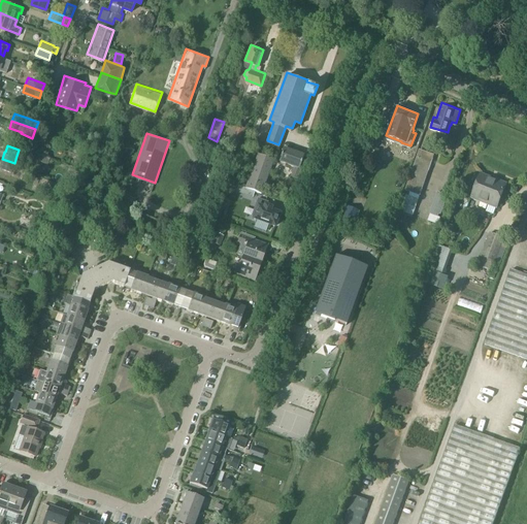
[(280,159),(295,164),(292,173),(298,175),(301,166),(307,168),(313,154),(299,149),(298,151),(284,145),(280,159)]
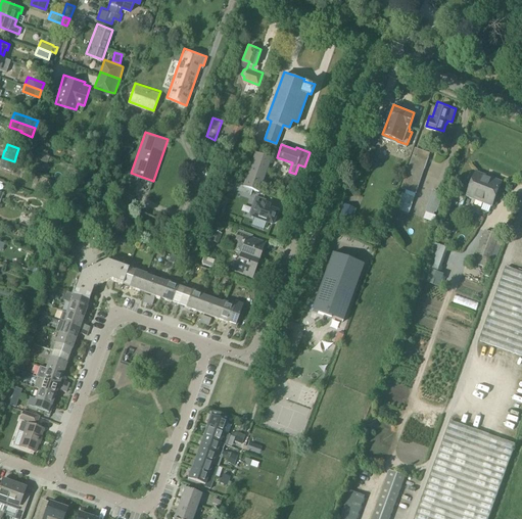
[(401,189),(402,189),(397,206),(410,210),(431,150),(416,145),(401,189)]
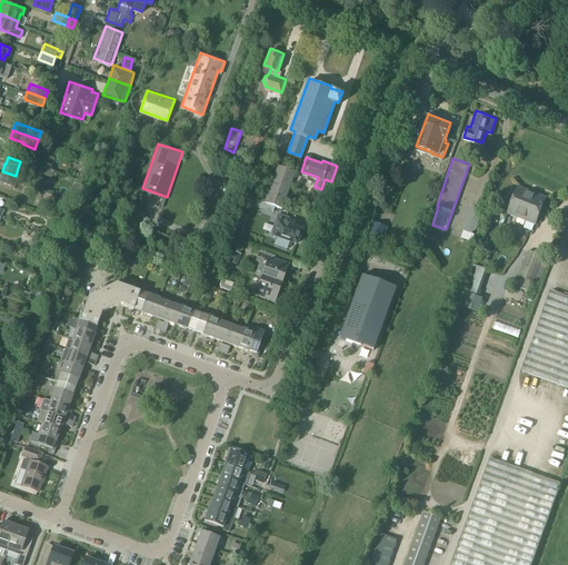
[(279,162),(266,199),(266,200),(282,206),(296,169),(279,162)]
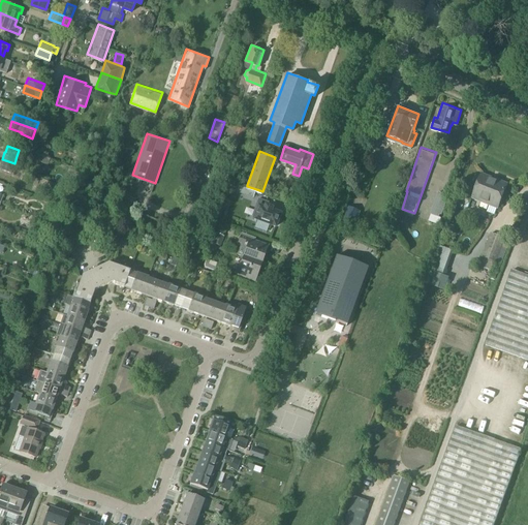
[(0,162),(0,165),(11,171),(14,163),(2,159),(0,162)]
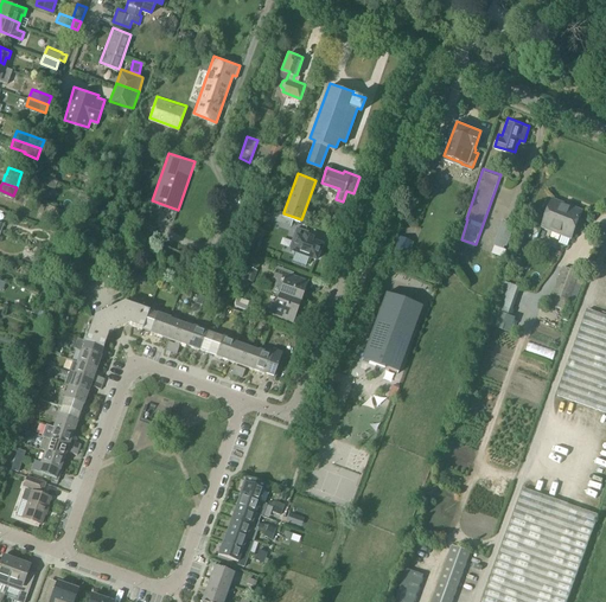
[(584,207),(554,196),(542,225),(572,237),(584,207)]
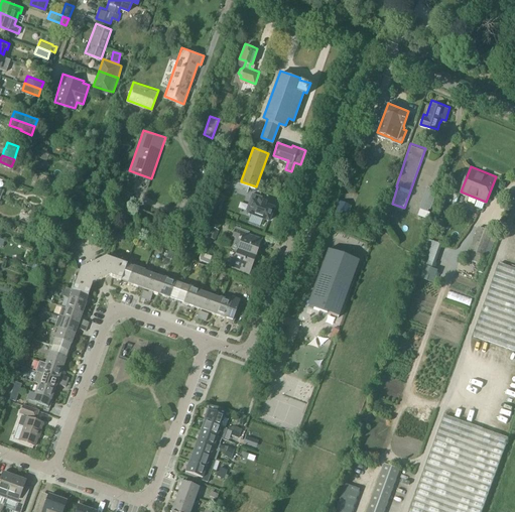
[(51,175),(41,171),(37,184),(42,186),(45,178),(49,179),(51,175)]
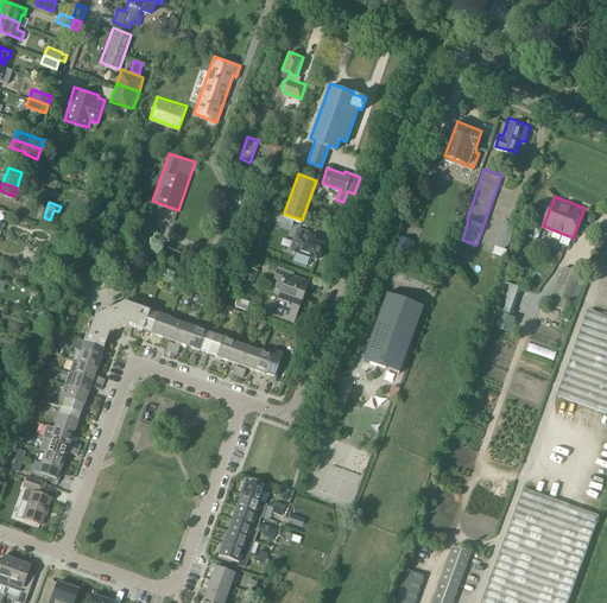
[(537,224),(542,210),(533,208),(529,222),(537,224)]
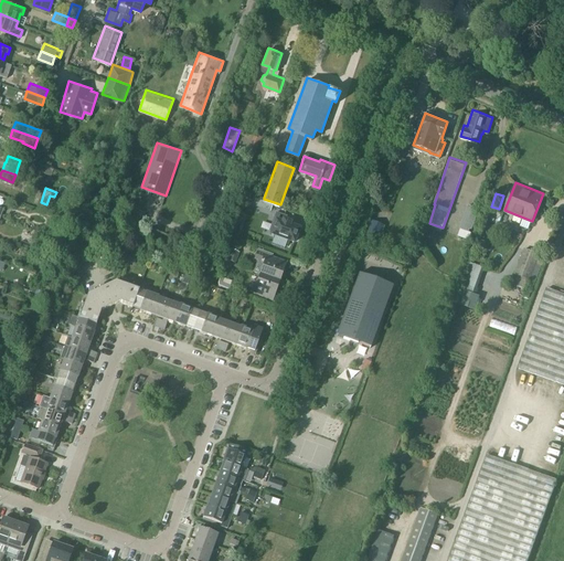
[(253,194),(251,201),(270,208),(274,202),(264,199),(253,194)]
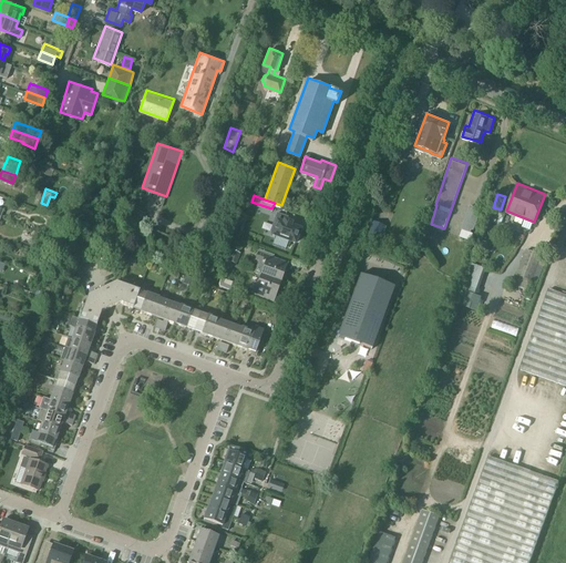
[(467,216),(465,221),(461,234),(471,237),(476,221),(474,219),(480,206),(472,203),(466,216),(467,216)]
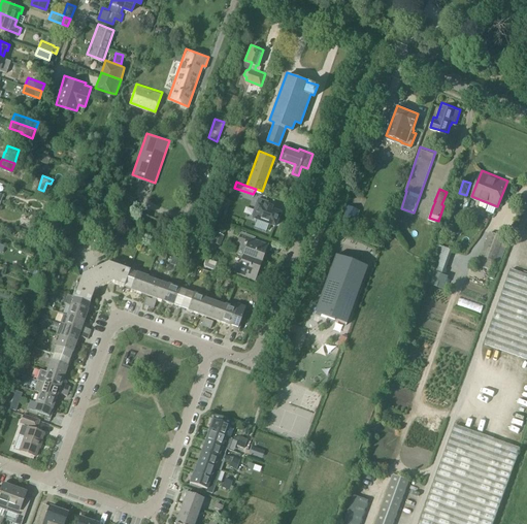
[(252,213),(254,213),(252,217),(276,226),(282,209),(272,206),(273,204),(267,202),(269,199),(259,195),(252,213)]
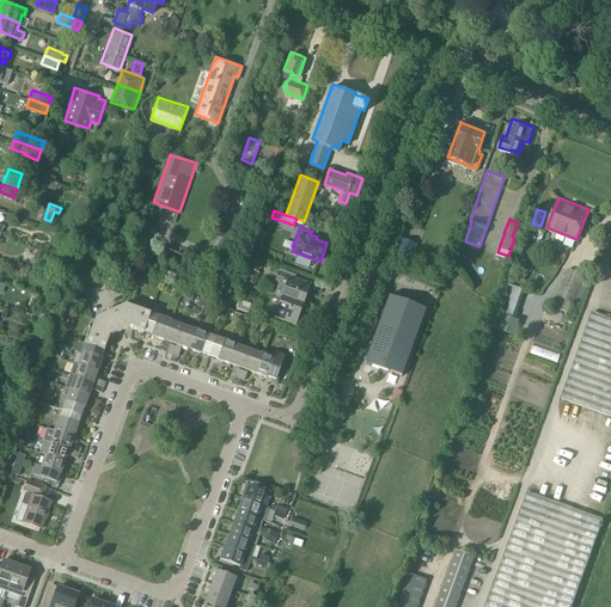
[(395,253),(410,259),(417,240),(402,234),(395,253)]
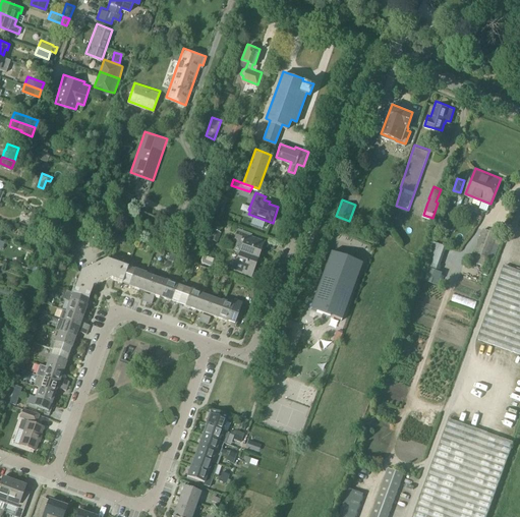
[(238,237),(234,248),(238,249),(257,256),(262,244),(252,241),(254,235),(251,234),(252,231),(238,226),(235,236),(238,237)]
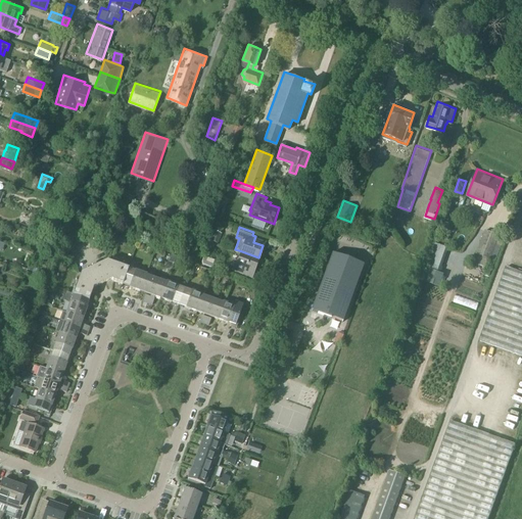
[(477,250),(491,256),(500,232),(485,227),(477,250)]
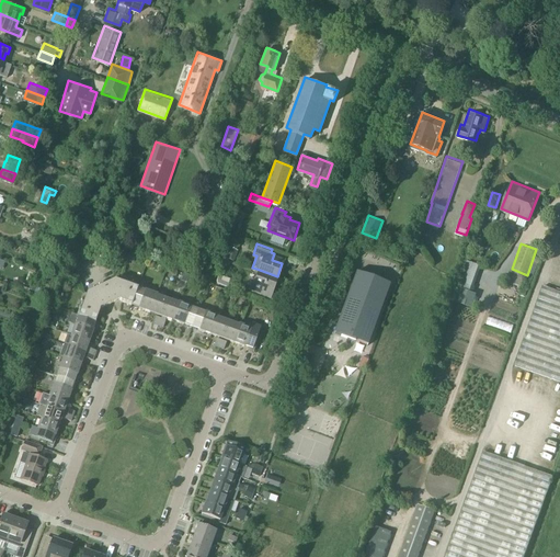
[(230,245),(227,256),(235,259),(239,248),(230,245)]
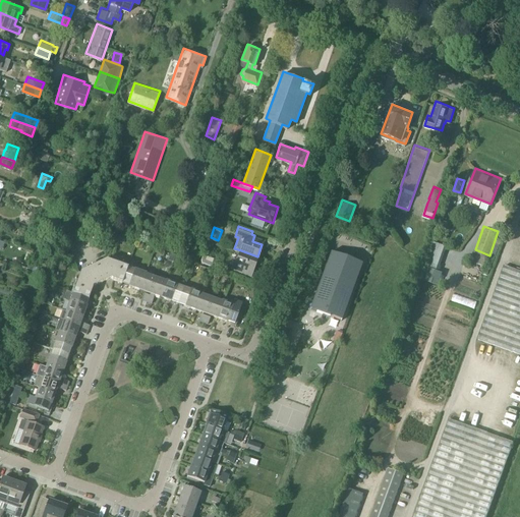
[(234,261),(232,261),(230,267),(242,272),(244,265),(253,268),(257,256),(238,249),(234,261)]
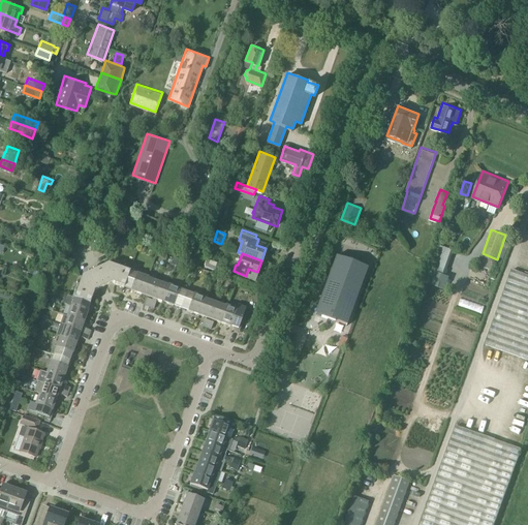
[(346,322),(347,322),(369,265),(336,253),(315,311),(336,318),(337,315),(347,319),(346,322)]
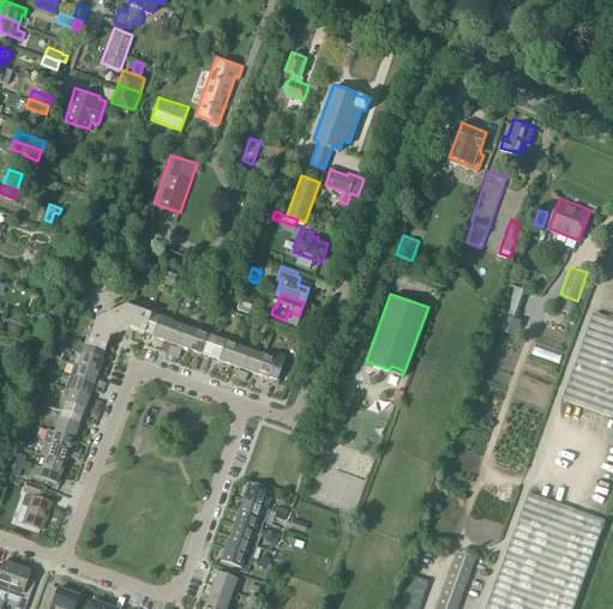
[(240,297),(239,301),(238,306),(252,312),(256,302),(240,297)]
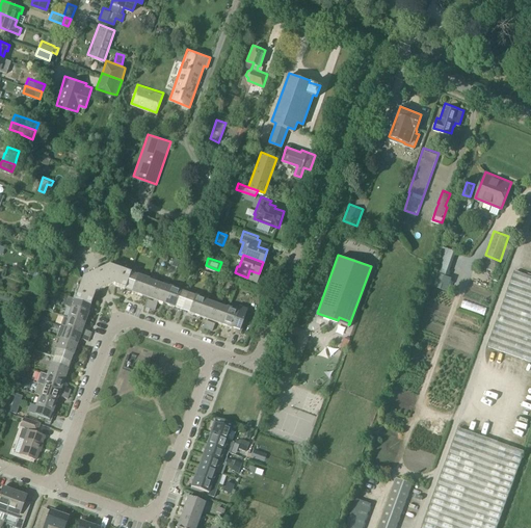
[(113,282),(109,262),(96,269),(83,274),(96,290),(100,288),(101,286),(103,285),(106,283),(109,284),(113,282)]
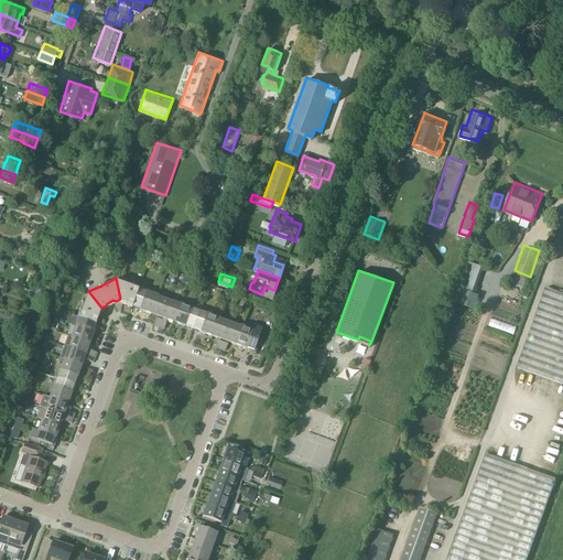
[(120,299),(122,300),(133,303),(139,287),(116,278),(120,299)]
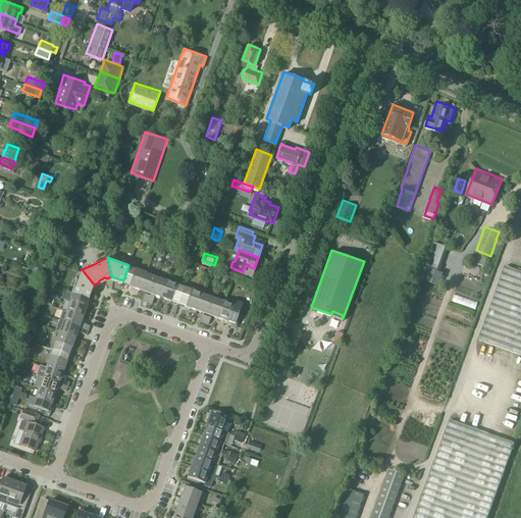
[(520,268),(506,263),(479,338),(520,352),(520,268)]
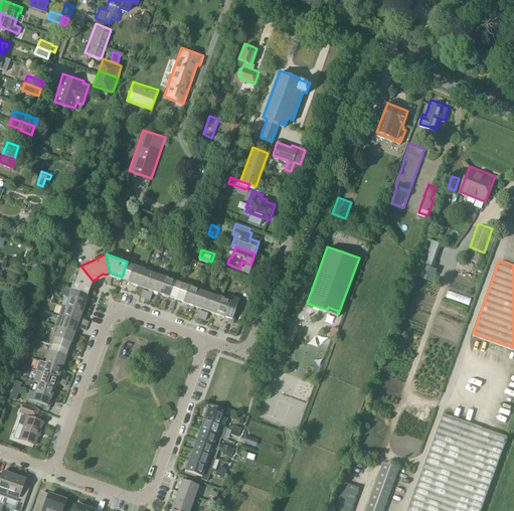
[(122,277),(128,280),(139,284),(144,268),(134,264),(134,265),(127,262),(122,277)]
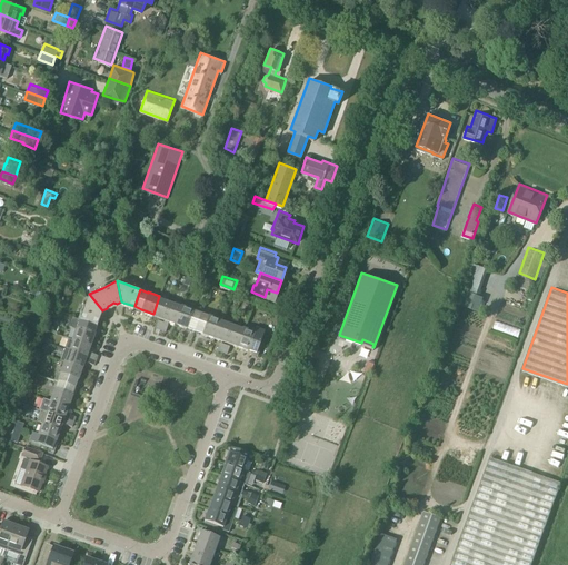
[(102,310),(89,294),(80,317),(97,324),(101,313),(102,310)]
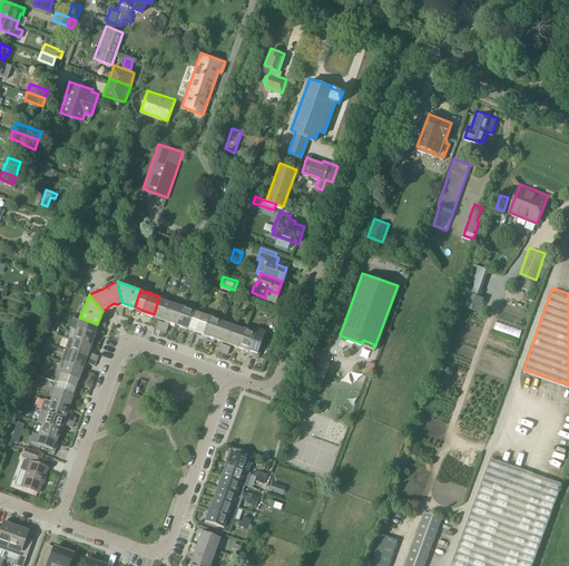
[(159,296),(154,314),(165,319),(172,301),(160,296),(159,296)]
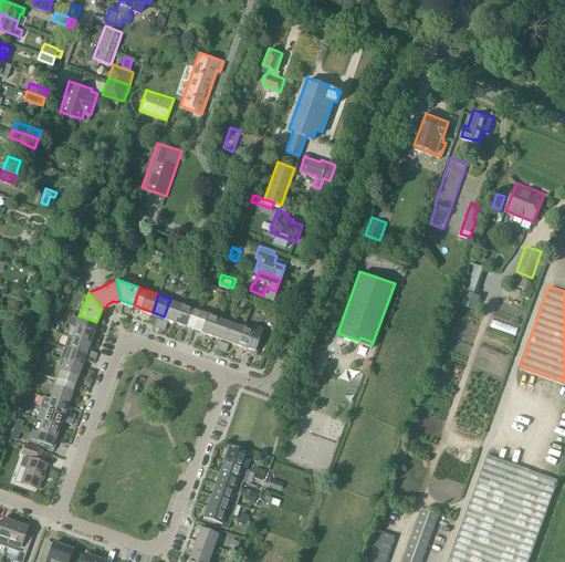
[(170,299),(164,316),(175,320),(181,302),(181,301),(180,302),(170,299)]
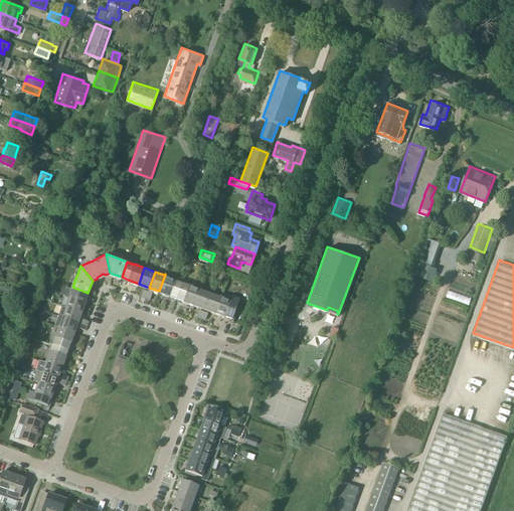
[(159,291),(169,295),(170,295),(177,297),(182,282),(175,279),(175,278),(165,275),(159,291)]
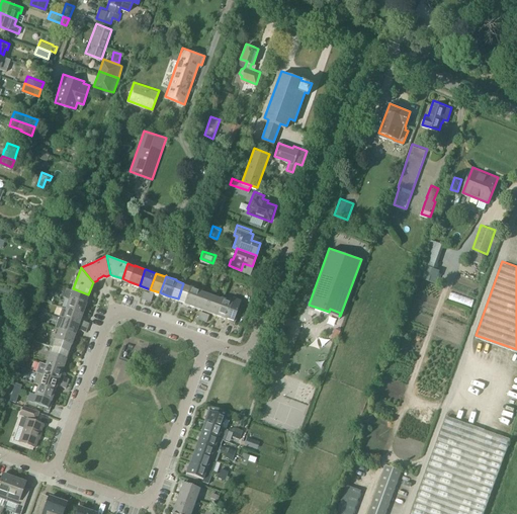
[(178,298),(185,302),(184,302),(195,306),(201,289),(190,285),(183,283),(178,298)]
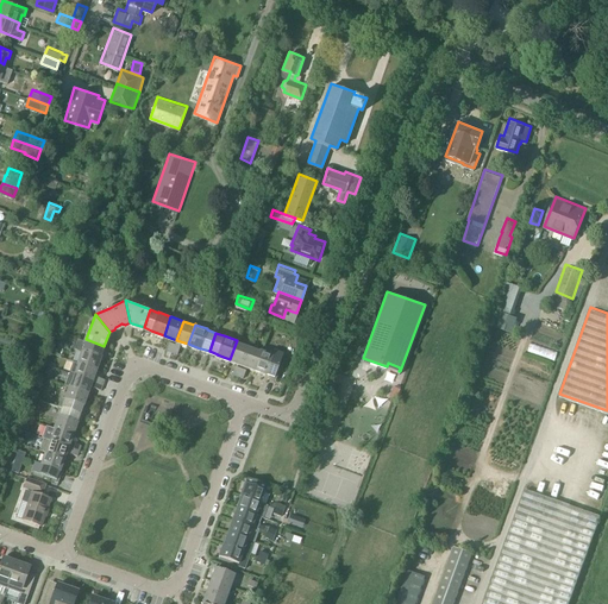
[(104,346),(86,339),(79,337),(75,347),(82,350),(79,359),(77,360),(98,367),(102,354),(101,353),(104,346)]
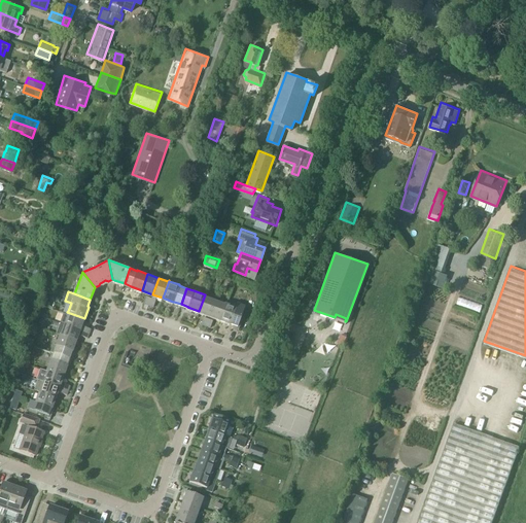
[(205,294),(199,311),(209,315),(215,299),(205,295),(205,294)]
